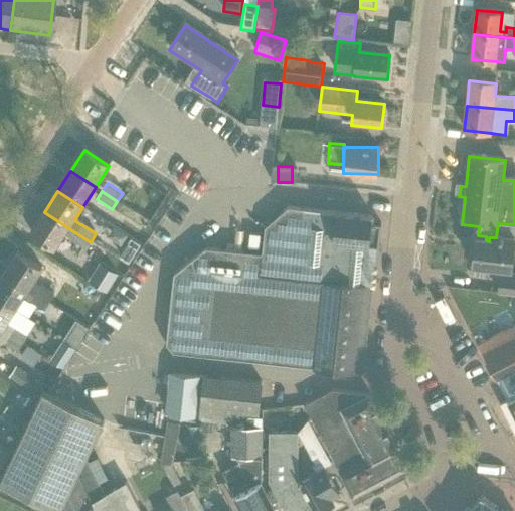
[(372,216),(289,207),(267,225),(264,251),(212,246),(182,272),(174,346),(181,354),(355,373),(364,287),(358,287),(363,246),(378,248),(380,229),(371,228),(372,216)]
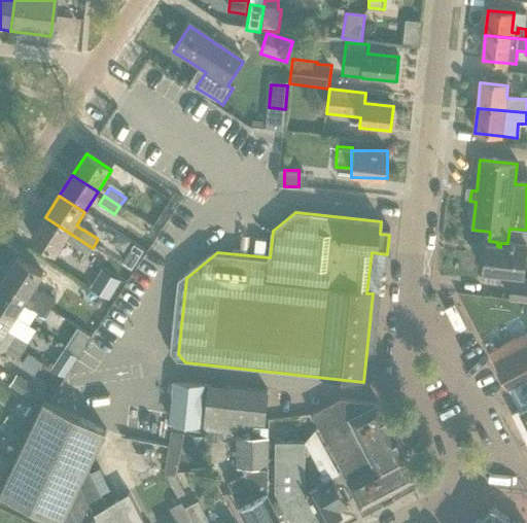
[(88,256),(93,248),(45,217),(31,239),(57,254),(65,241),(72,245),(71,246),(88,256)]
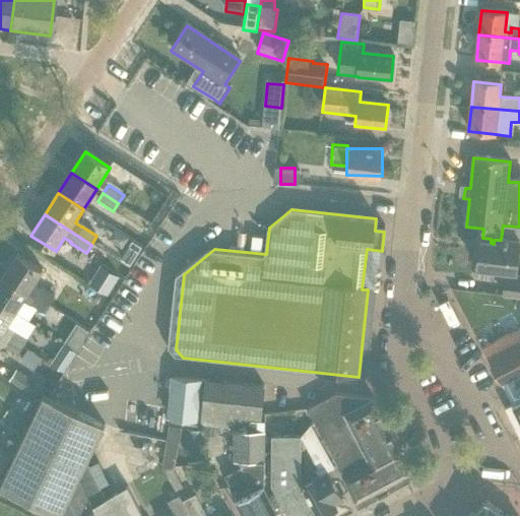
[(140,241),(148,229),(135,220),(128,233),(140,241)]
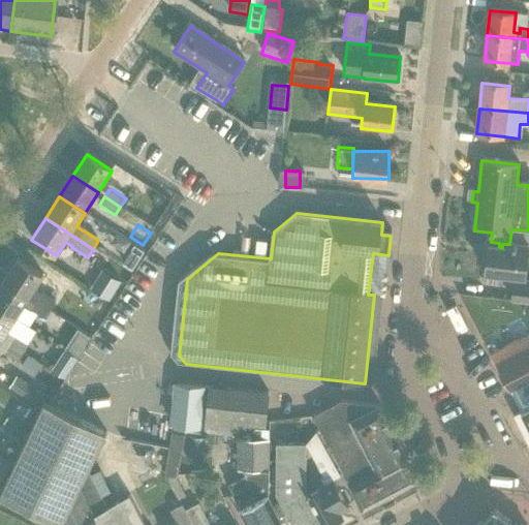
[(499,243),(498,243),(491,242),(491,246),(489,246),(486,274),(525,278),(528,246),(528,245),(528,240),(528,230),(511,229),(509,244),(502,244),(502,248),(499,247),(499,243)]
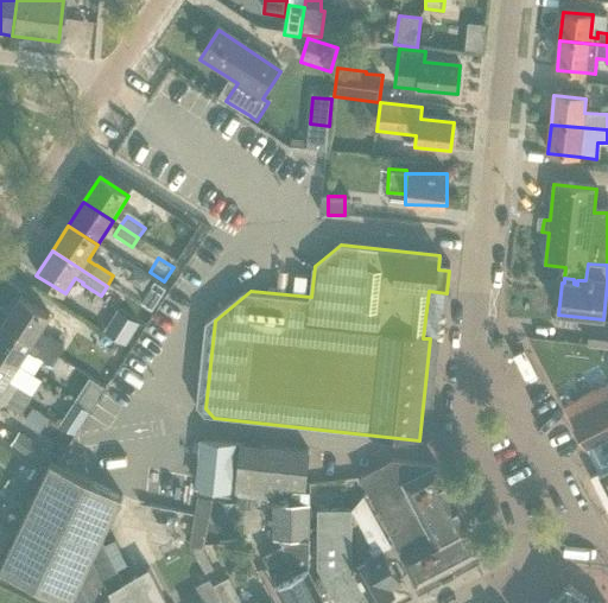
[(20,299),(5,324),(59,360),(65,349),(48,337),(48,338),(39,334),(49,318),(20,299)]
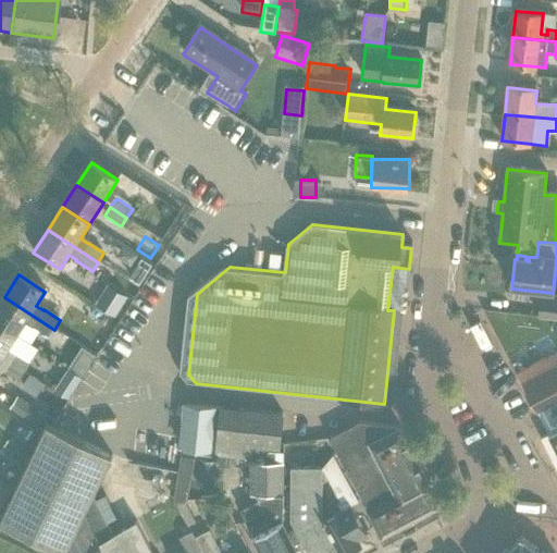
[(108,286),(95,306),(115,319),(127,299),(108,286)]
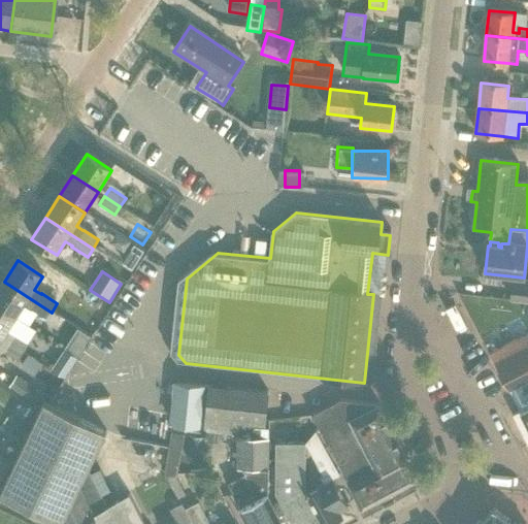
[(527,281),(513,280),(510,301),(527,303),(527,281)]
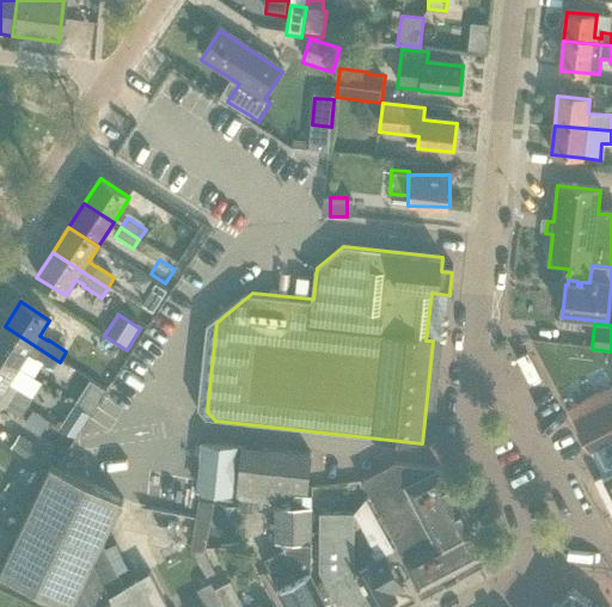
[(60,362),(5,326),(0,332),(0,357),(18,369),(28,354),(36,360),(53,372),(60,362)]
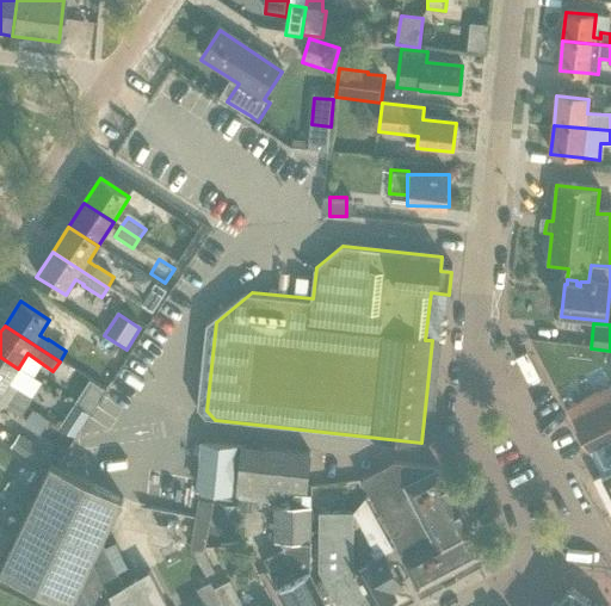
[(87,354),(111,368),(121,351),(97,338),(87,354)]
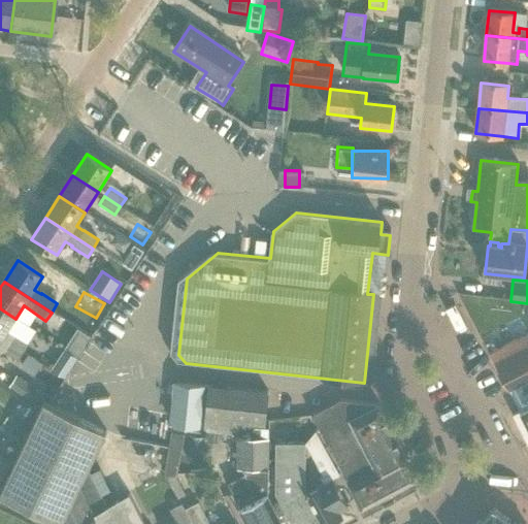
[(432,312),(439,328),(464,317),(457,300),(432,312)]
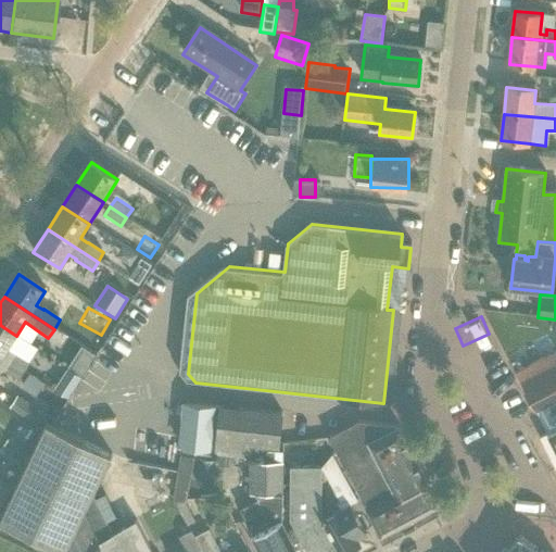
[(0,325),(0,356),(25,373),(32,363),(8,348),(16,336),(0,325)]
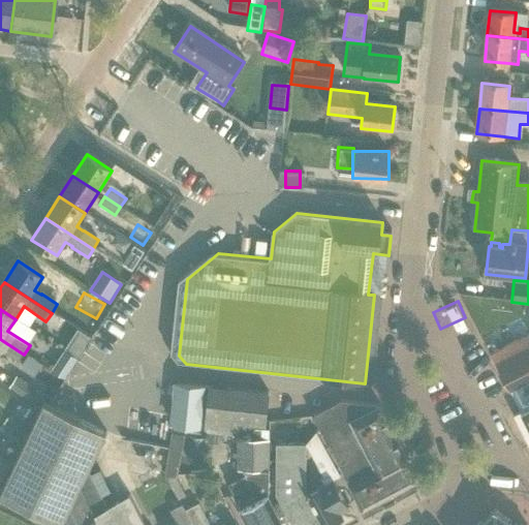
[(528,336),(492,356),(510,392),(511,391),(523,412),(515,417),(528,444),(528,336)]
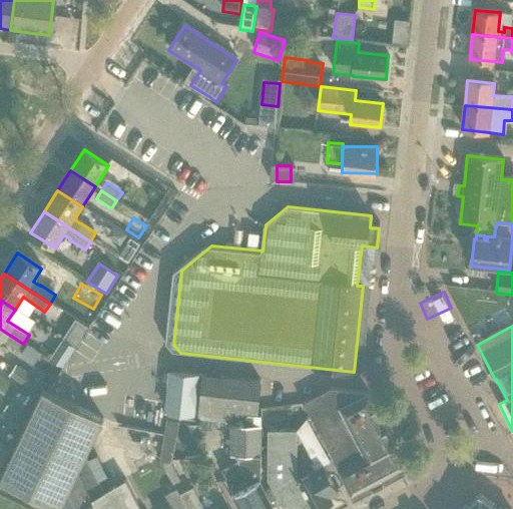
[(0,329),(0,341),(18,353),(23,344),(0,329)]
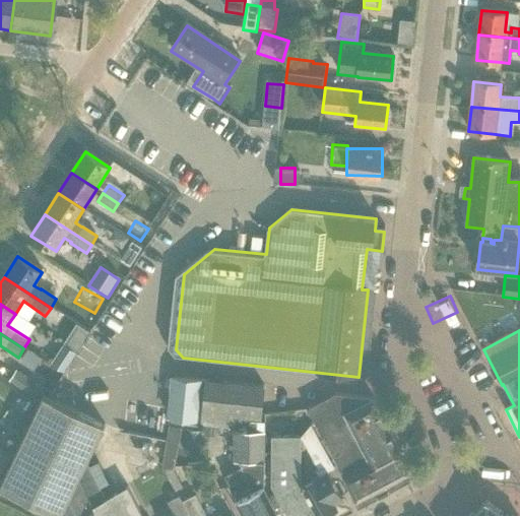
[(38,385),(16,371),(9,383),(29,396),(38,385)]
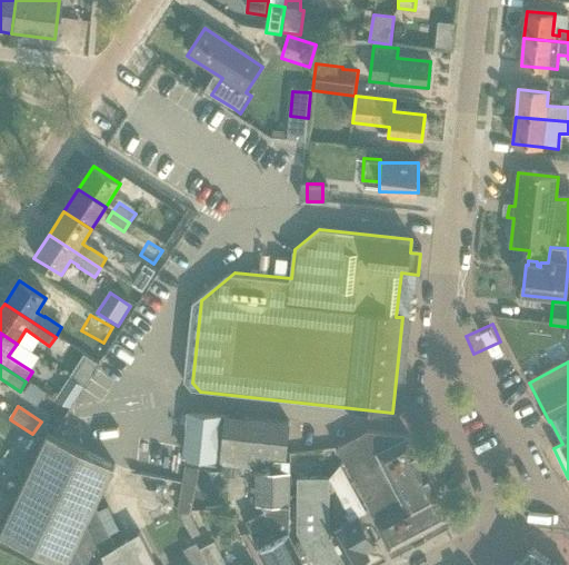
[(219,417),(208,416),(190,414),(186,458),(213,462),(219,417)]
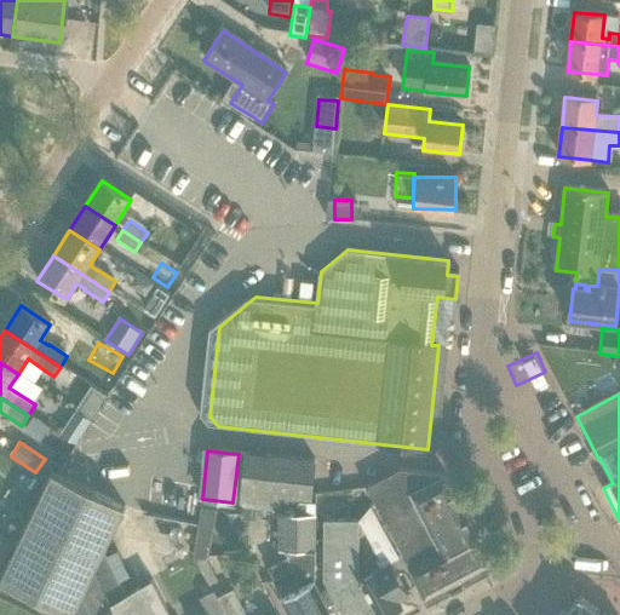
[(310,500),(315,461),(246,454),(240,507),(286,513),(287,498),(310,500)]
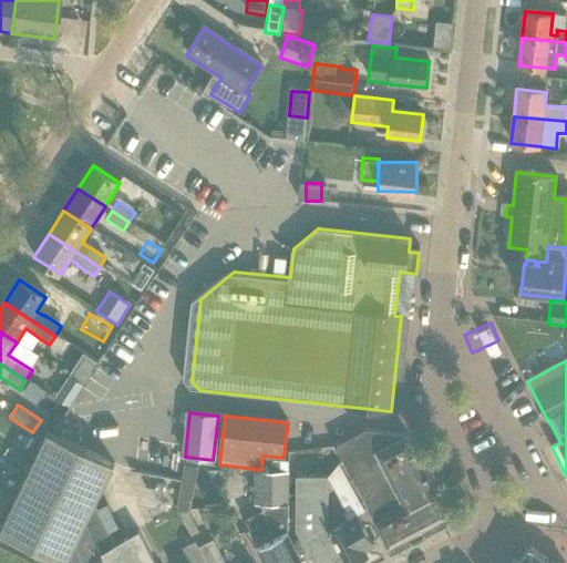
[(437,494),(408,436),(367,431),(336,448),(389,550),(405,541),(442,521),(445,512),(436,495),(437,494)]
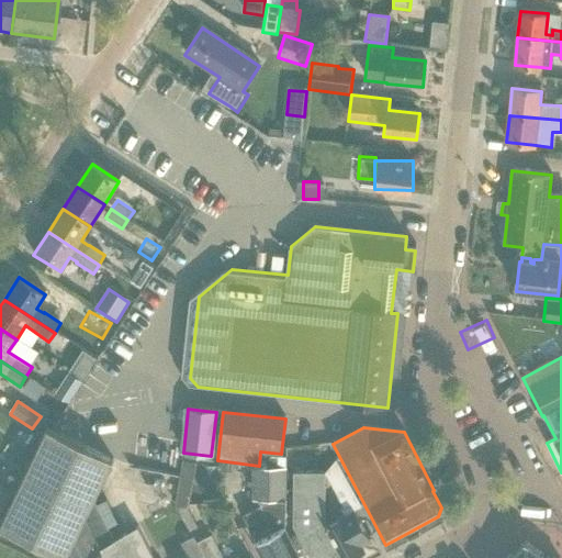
[(85,520),(86,519),(113,460),(47,430),(0,528),(59,557),(67,557),(85,520)]
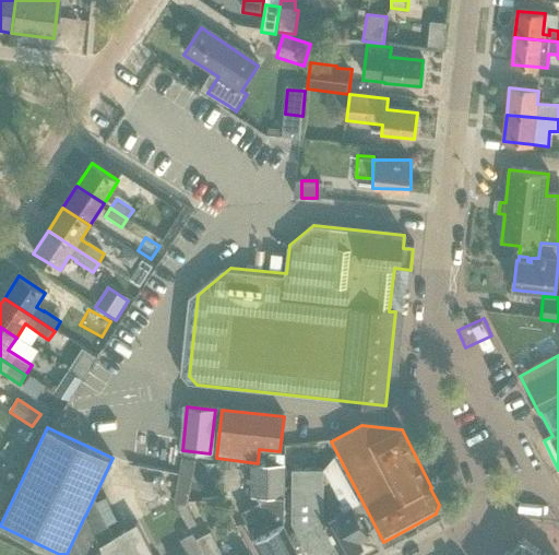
[(334,459),(323,472),(346,511),(324,523),(340,554),(357,554),(363,552),(358,544),(369,539),(353,509),(359,505),(334,459)]
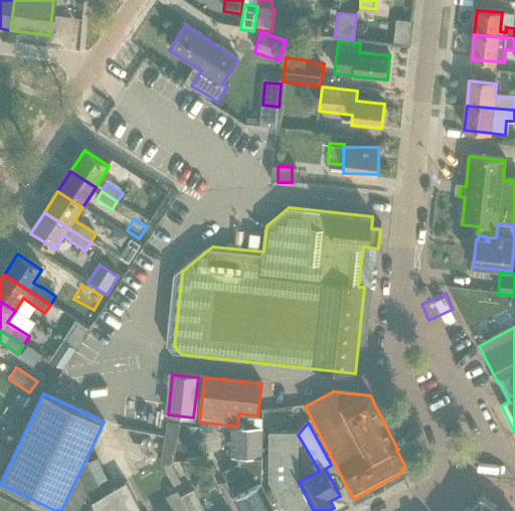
[(274,510),(262,487),(262,482),(262,461),(263,430),(230,430),(229,460),(237,460),(239,465),(224,472),(229,482),(226,483),(240,510),(274,510)]
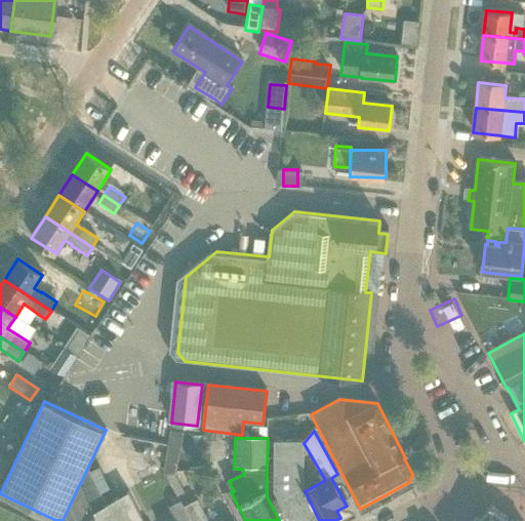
[(319,520),(305,491),(304,490),(304,443),(274,442),(274,493),(288,520),(319,520)]
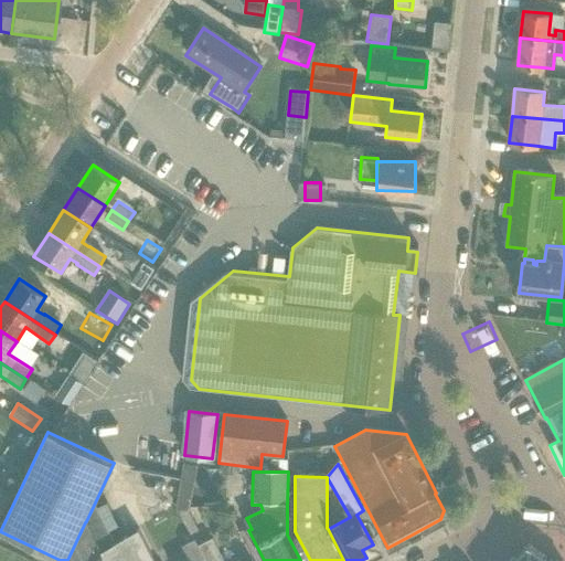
[(104,560),(102,556),(103,556),(100,551),(86,521),(85,522),(67,560),(104,560)]
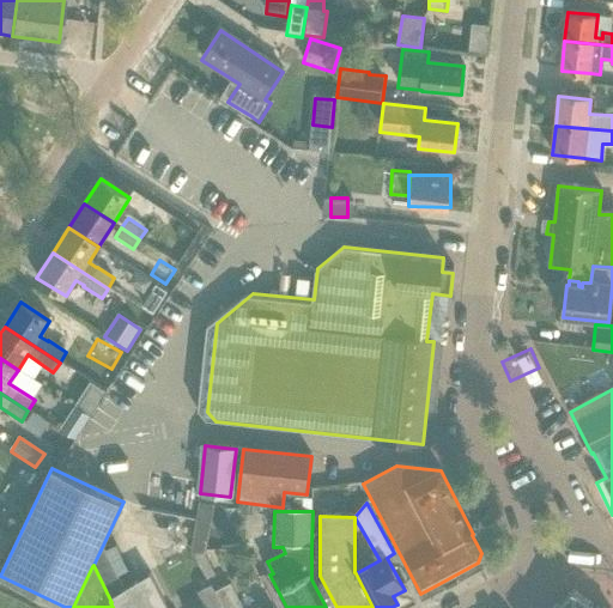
[(167,607),(151,577),(109,597),(111,602),(110,602),(113,607),(167,607)]
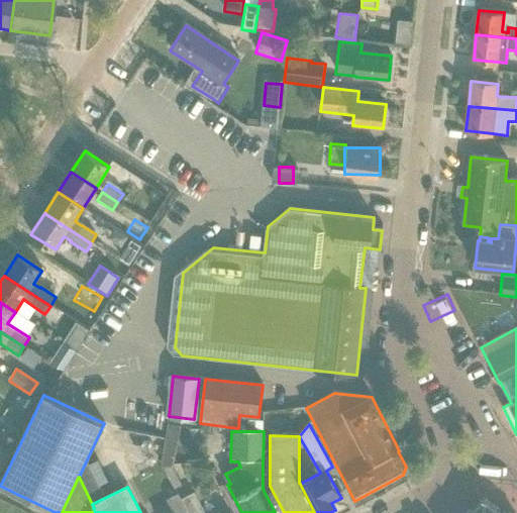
[(205,512),(195,492),(181,499),(188,512),(205,512)]
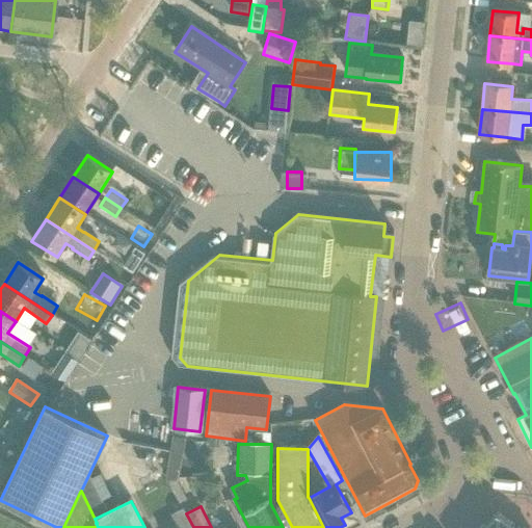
[(186,513),(184,509),(171,516),(177,527),(193,527),(186,513)]
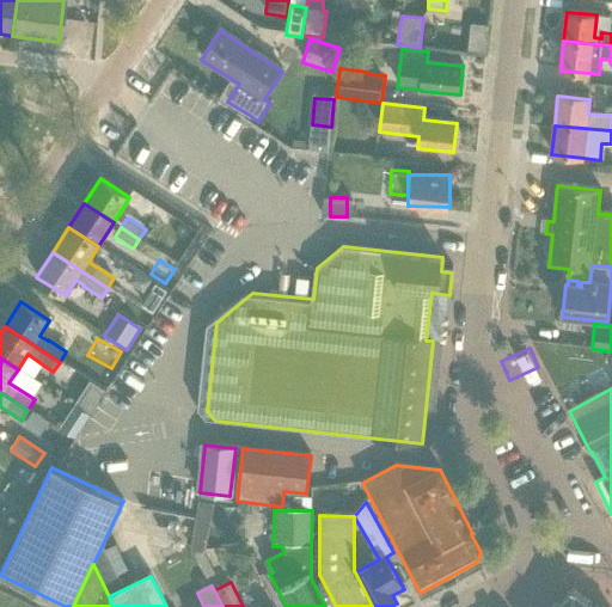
[(592,606),(571,592),(560,606),(592,606)]
